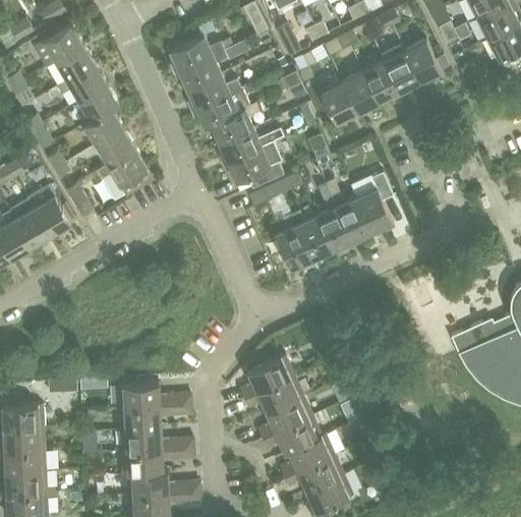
[(67,11),(60,0),(56,0),(39,11),(47,23),(67,11)]
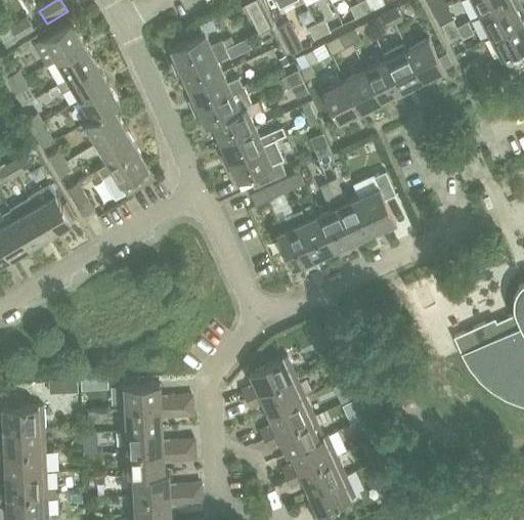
[(364,1),(357,4),(363,15),(372,11),(365,0),(364,1)]
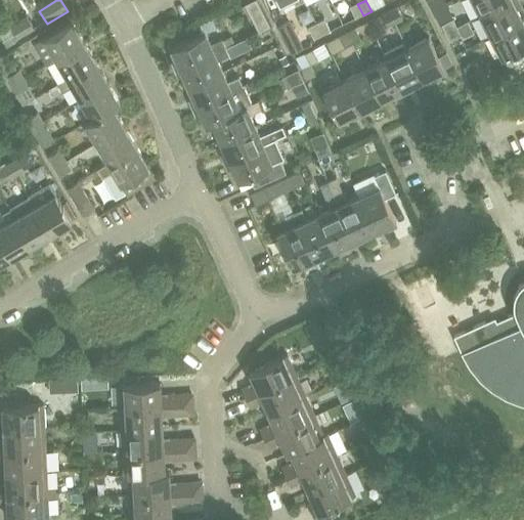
[(473,0),(481,16),(514,0),(473,0)]
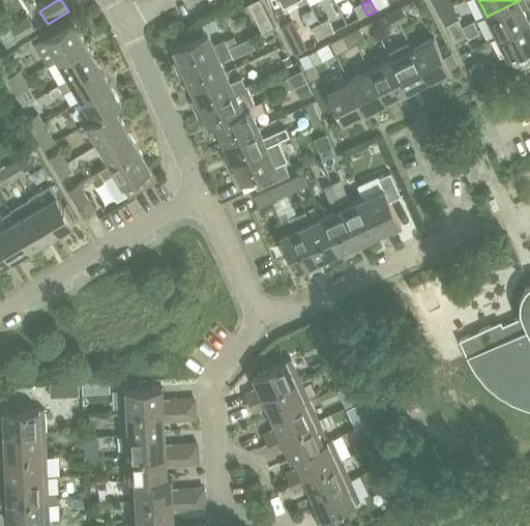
[(523,0),(520,0),(487,17),(497,38),(528,23),(522,10),(527,8),(523,0)]
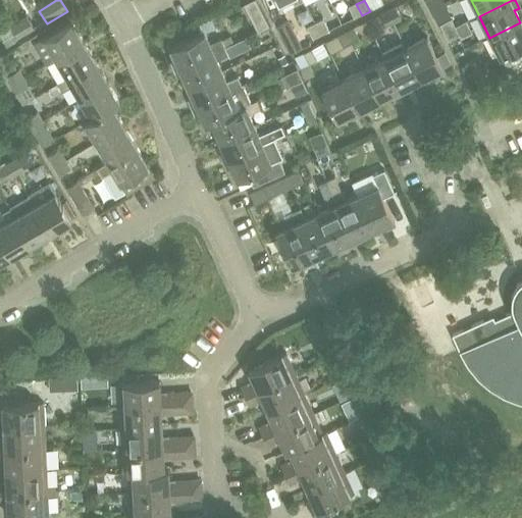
[(255,1),(244,6),(257,34),(269,29),(255,1)]
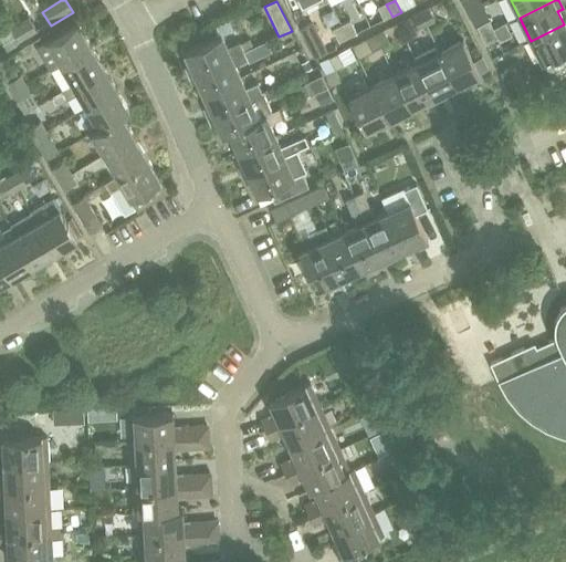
[(392,17),(386,4),(377,9),(384,22),(392,17)]
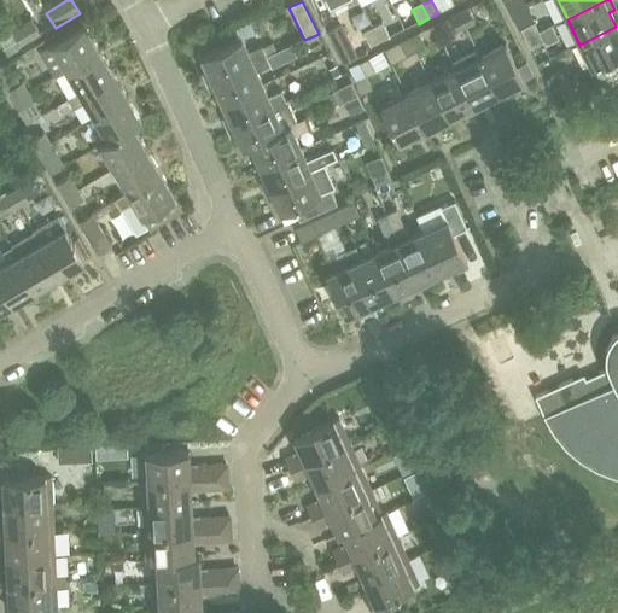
[(468,11),(459,16),(465,29),(474,24),(468,11)]
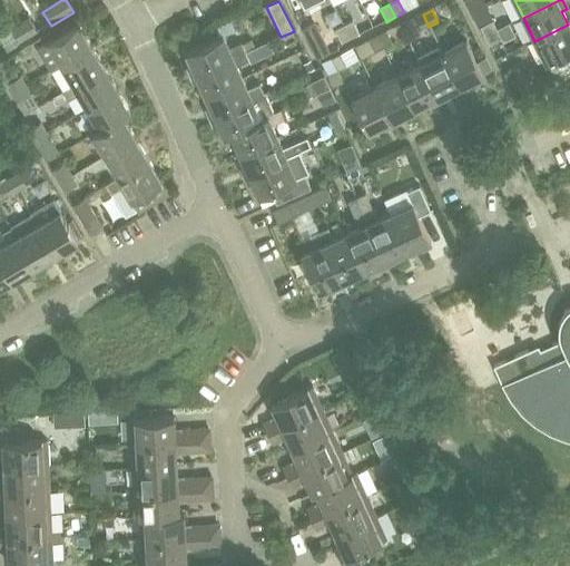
[(429,27),(423,15),(413,19),(420,31),(429,27)]
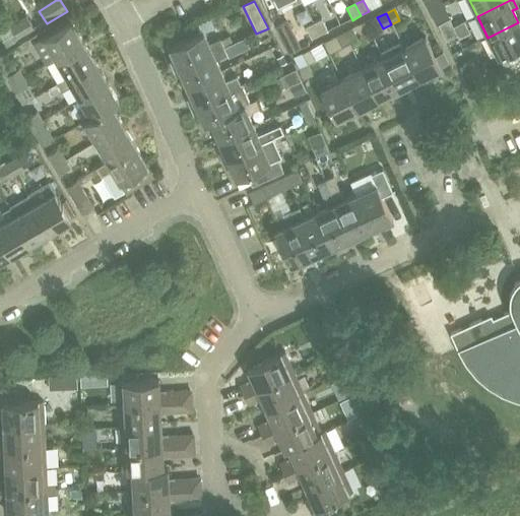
[(26,18),(17,23),(25,36),(34,30),(26,18)]
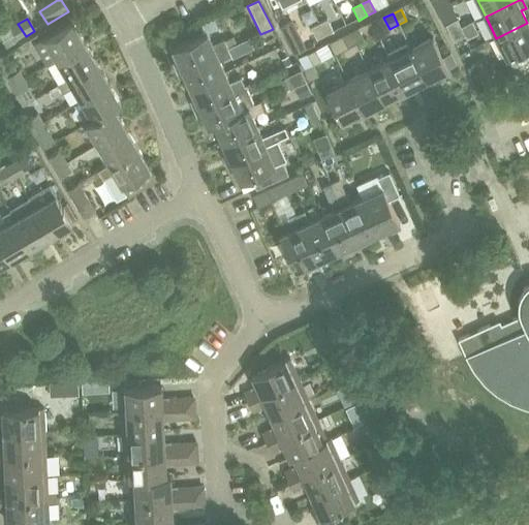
[(328,21),(319,25),(324,37),(333,33),(328,21)]
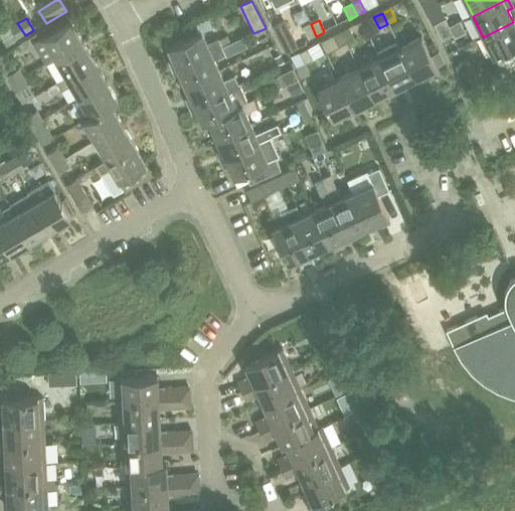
[(434,26),(438,34),(449,28),(445,20),(434,26)]
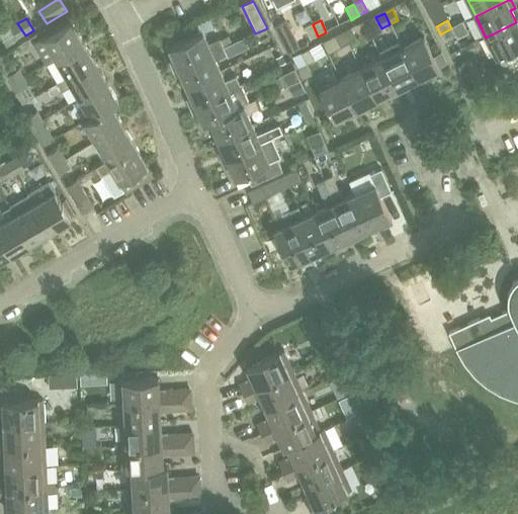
[(286,22),(273,29),(287,56),(300,50),(286,22)]
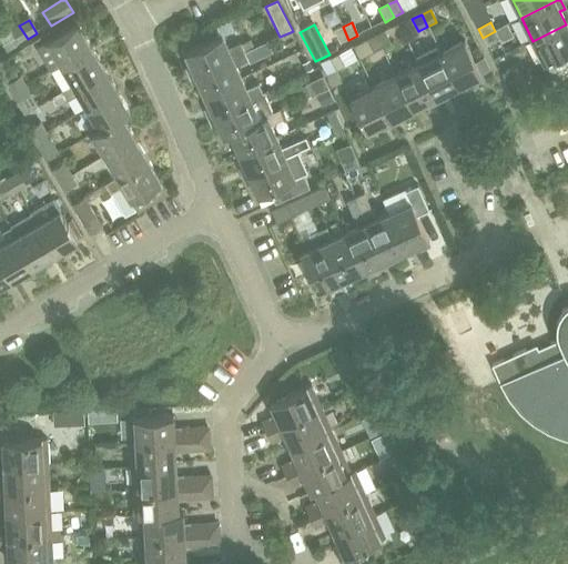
[(567,28),(566,24),(533,41),(549,72),(556,76),(567,68),(567,60),(567,59),(567,28)]
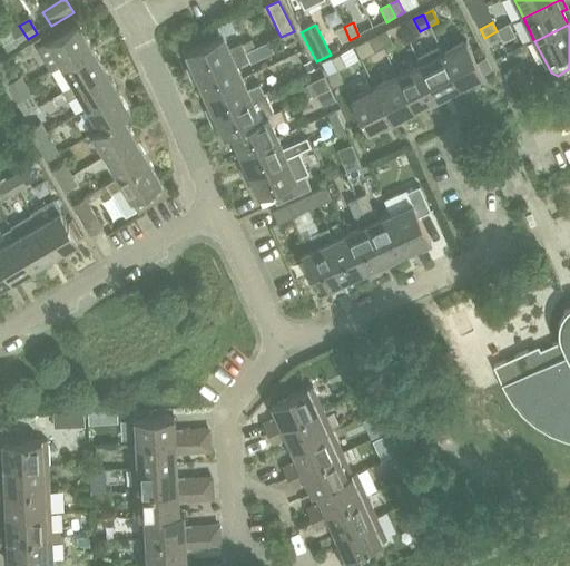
[(28,39),(19,26),(10,31),(19,45),(28,39)]
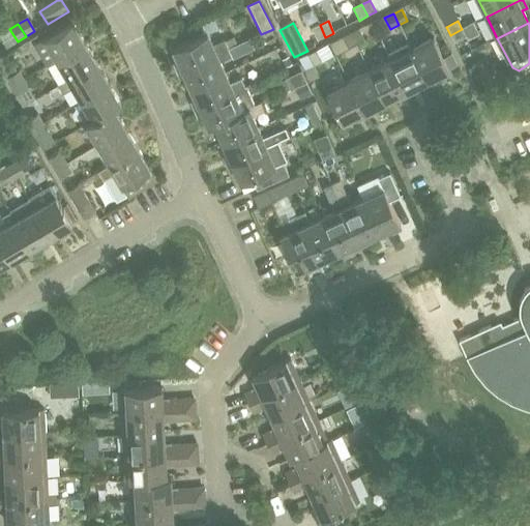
[(45,40),(57,61),(85,45),(72,24),(45,40)]
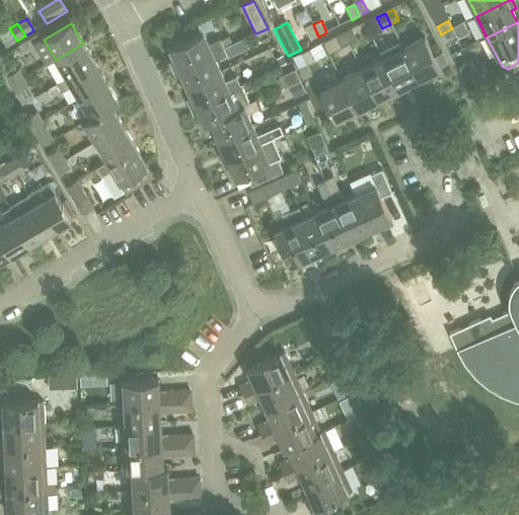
[(318,37),(313,24),(305,28),(310,41),(318,37)]
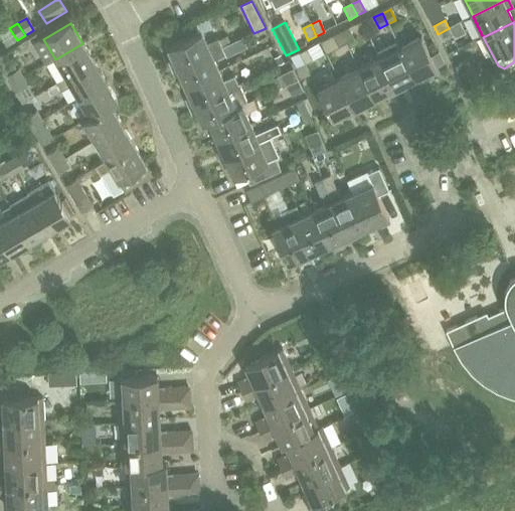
[(449,28),(438,34),(442,42),(453,37),(449,28)]
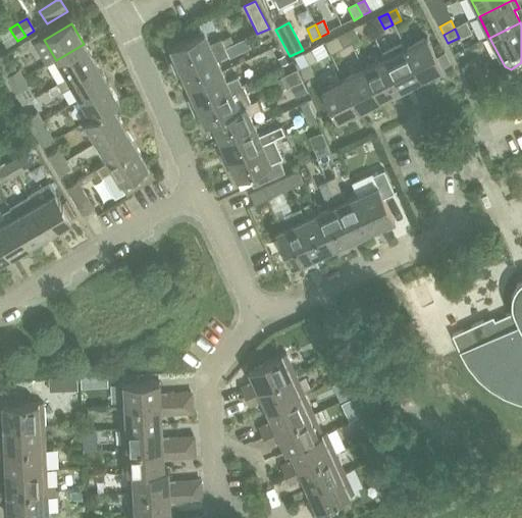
[(354,30),(346,34),(352,46),(360,41),(354,30)]
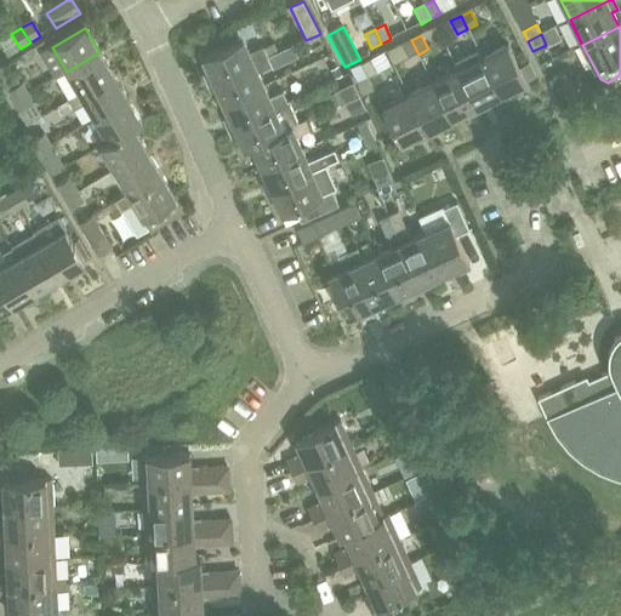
[(419,55),(411,40),(400,45),(409,60),(419,55)]
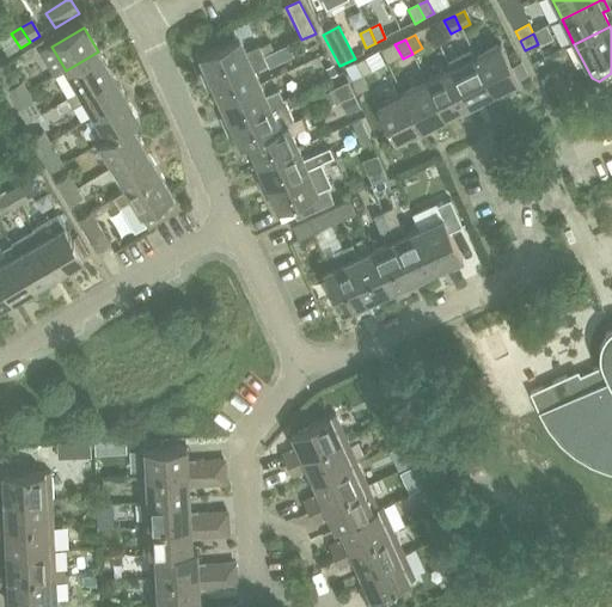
[(201,74),(206,84),(214,79),(263,57),(259,50),(258,48),(245,54),(239,41),(199,59),(206,73),(201,74)]
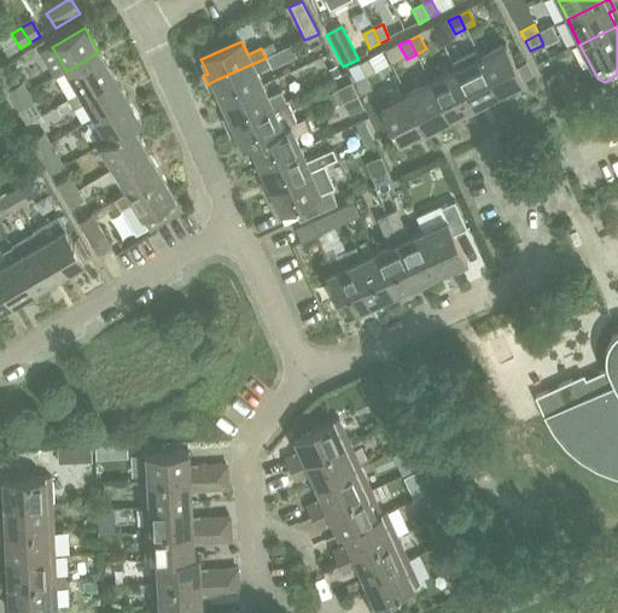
[(277,54),(273,46),(262,51),(266,58),(266,59),(277,54)]
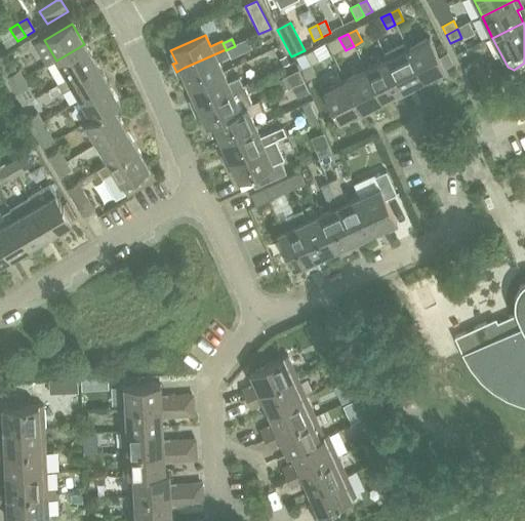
[(430,39),(408,50),(423,81),(435,75),(438,79),(447,75),(430,39)]
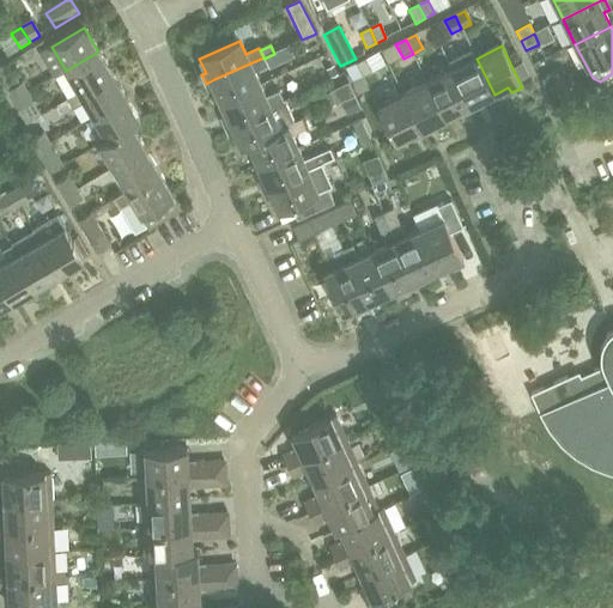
[(66,71),(79,95),(113,74),(98,52),(66,71)]
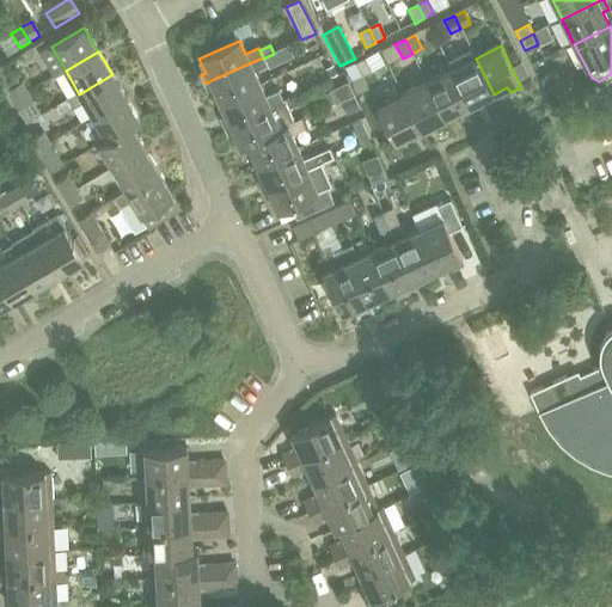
[(447,63),(451,71),(472,112),(482,106),(479,102),(494,94),(476,59),(472,51),(447,63)]
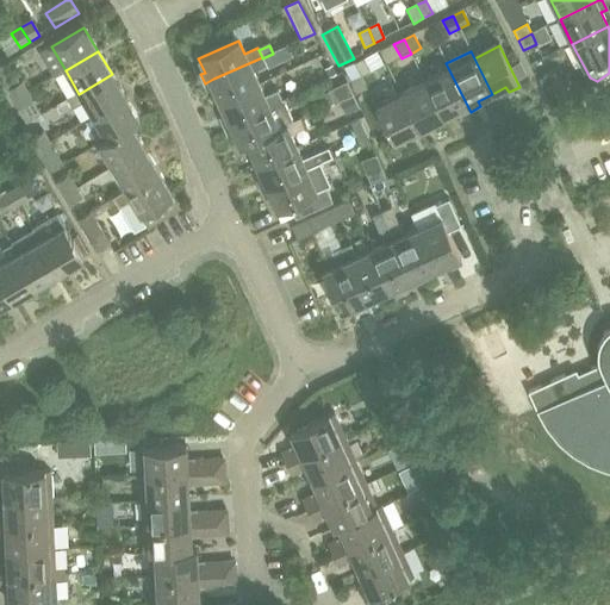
[(213,79),(205,83),(209,92),(213,89),(219,104),(259,86),(253,73),(267,67),(262,58),(262,57),(213,79)]
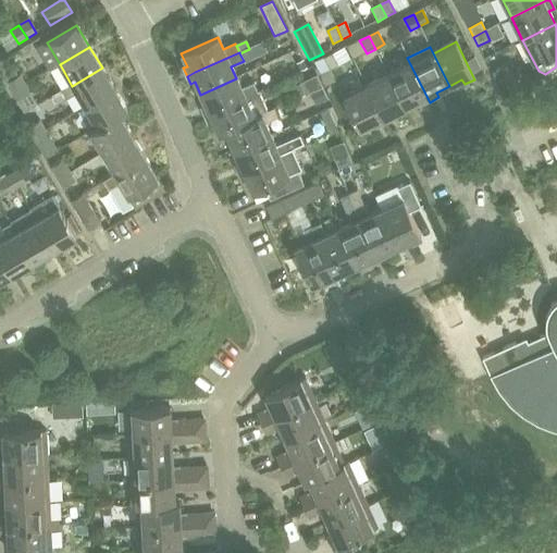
[(332,54),(323,59),(330,71),(338,66),(332,54)]
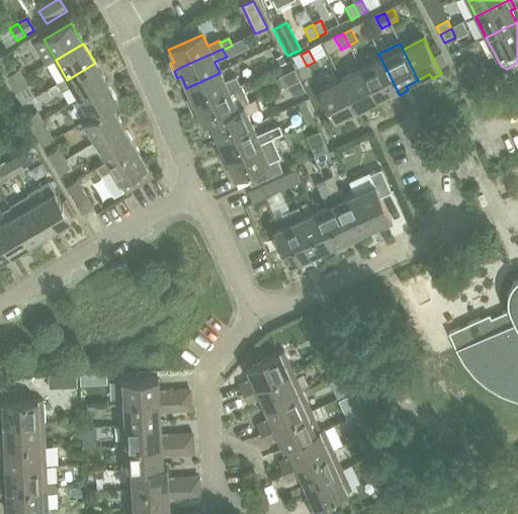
[(440,70),(447,67),(440,54),(433,57),(440,70)]
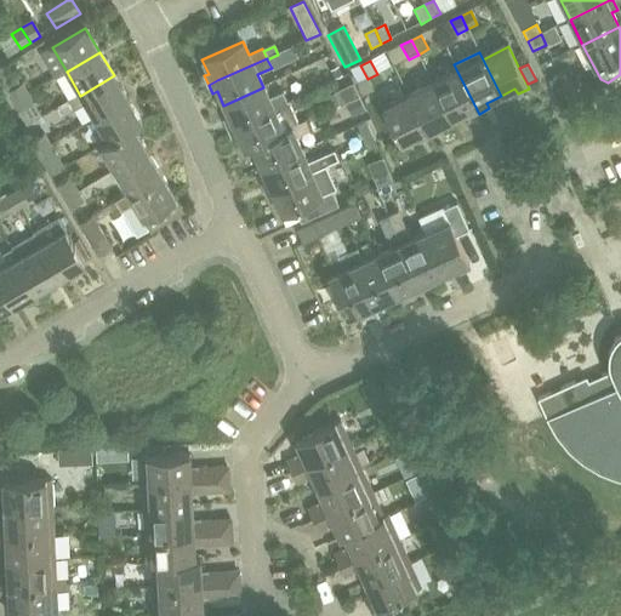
[(339,69),(337,69),(330,73),(334,81),(342,78),(339,69)]
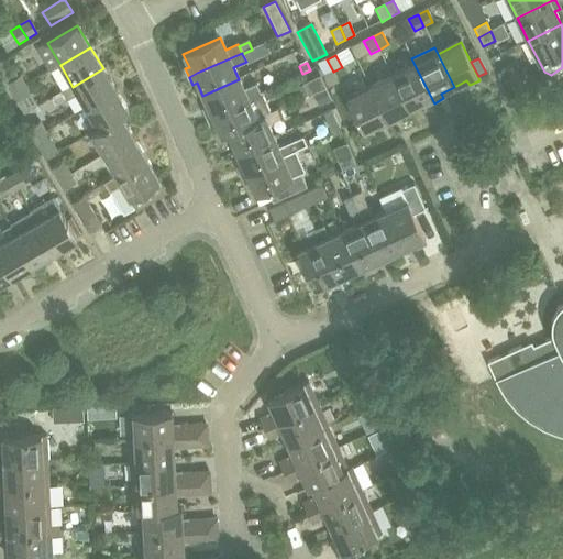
[(415,65),(393,76),(409,109),(422,102),(424,108),(434,103),(415,65)]
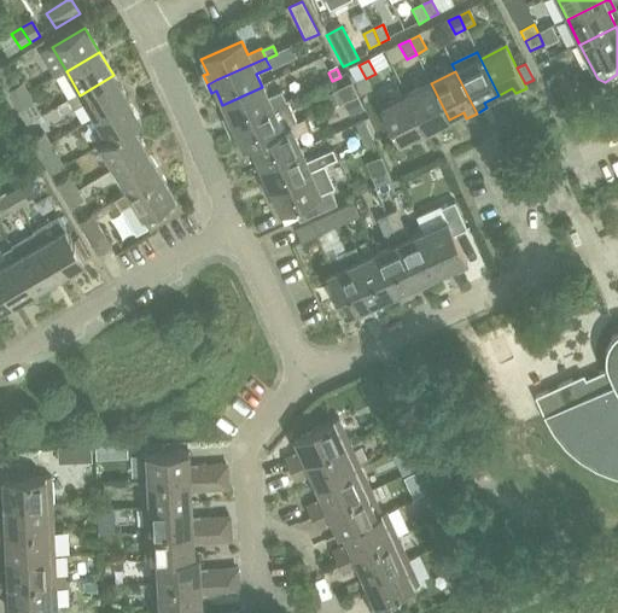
[(544,81),(551,91),(549,91),(559,109),(577,99),(569,82),(564,85),(559,74),(544,81)]
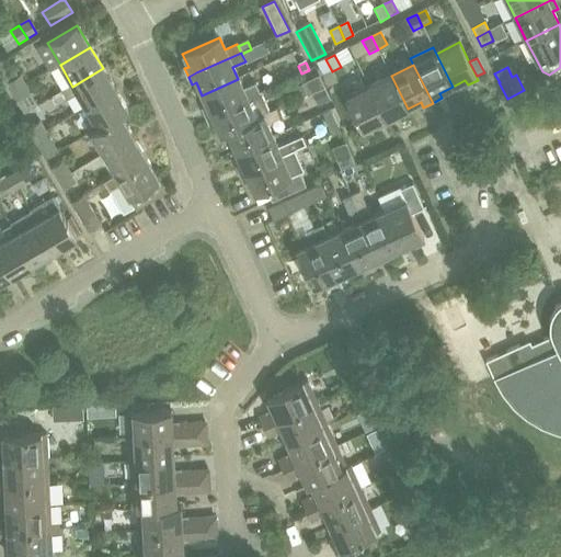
[(72,87),(61,92),(67,101),(78,95),(86,108),(115,90),(103,68),(72,87)]
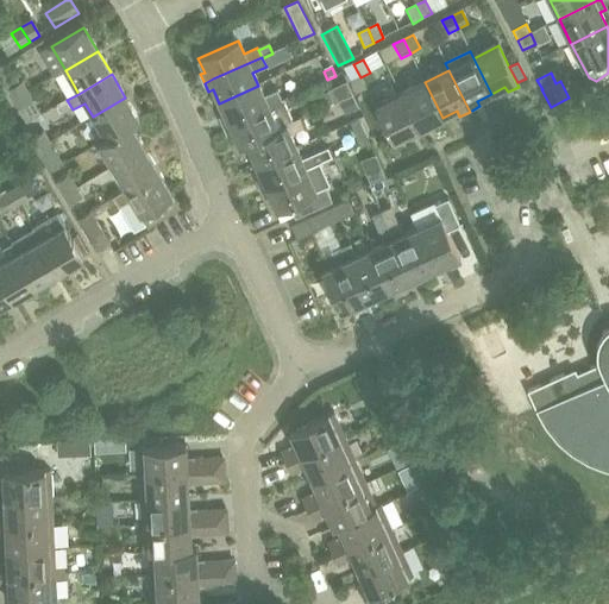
[(7,92),(13,101),(29,93),(23,82),(7,92)]
